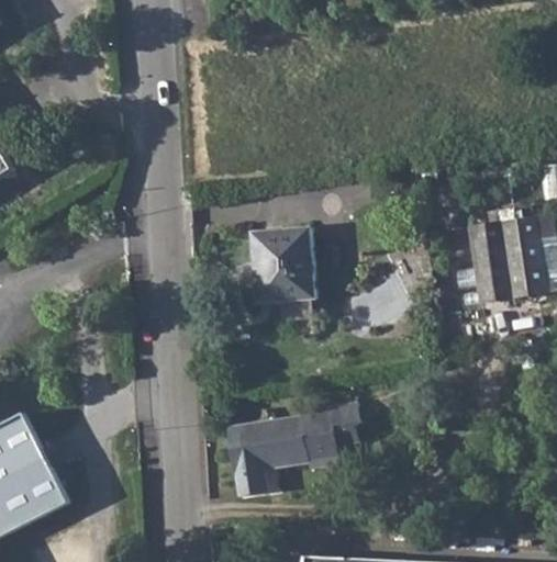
[(0,176),(10,170),(0,153),(0,176)]
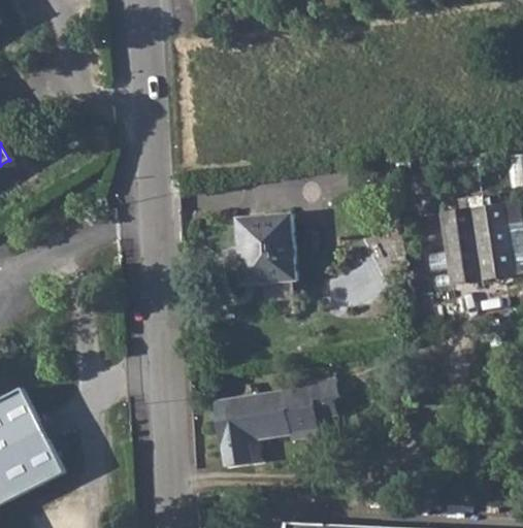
[(499,203),(438,212),(449,284),(510,275),(499,203)]
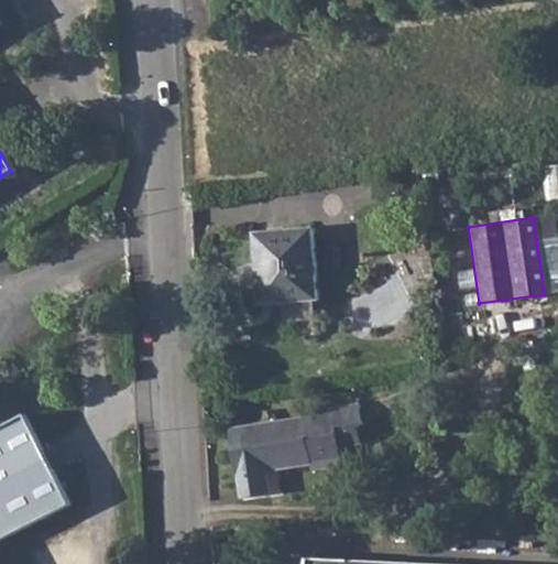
[(308,229),(253,235),(259,304),(314,299),(308,229)]
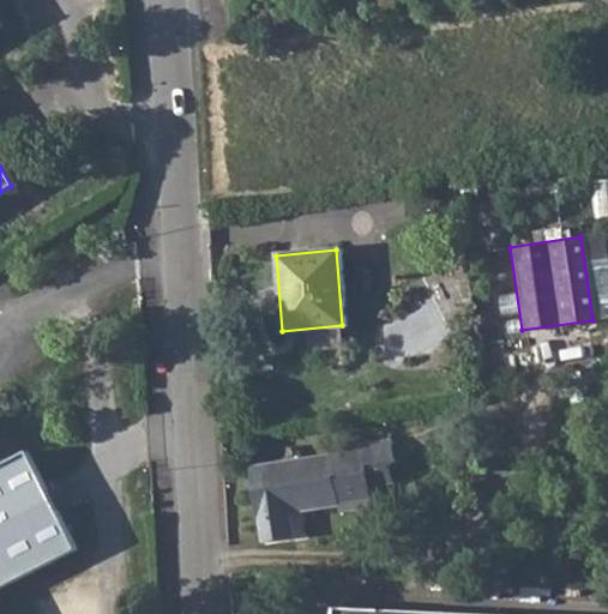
[(366,486),(362,465),(387,462),(391,462),(387,439),(325,449),(325,455),(248,468),(259,541),(288,536),(286,511),(333,504),(335,510),(368,505),(366,486)]
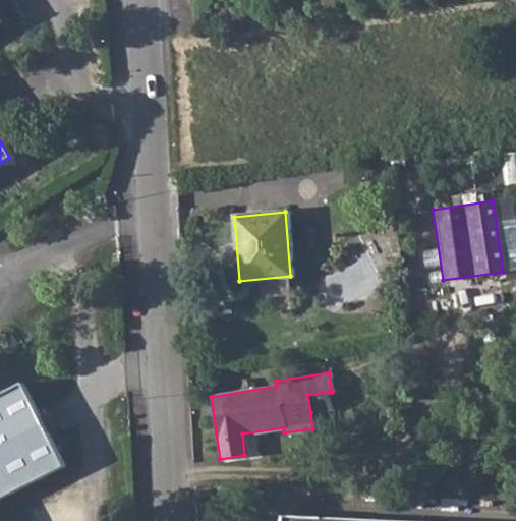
[(0,497),(64,463),(22,384),(0,395),(0,497)]
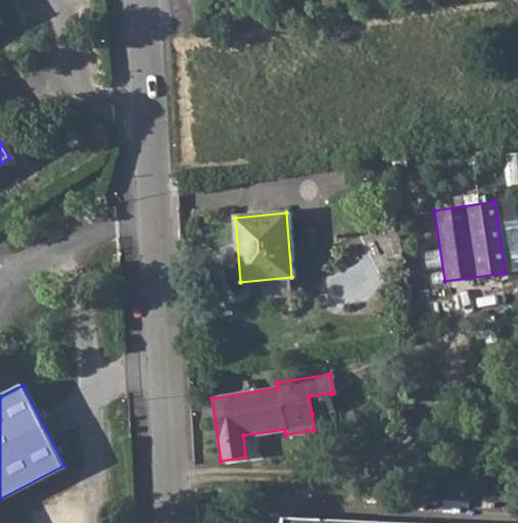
[(330,393),(309,396),(312,414),(332,411),(330,393)]
